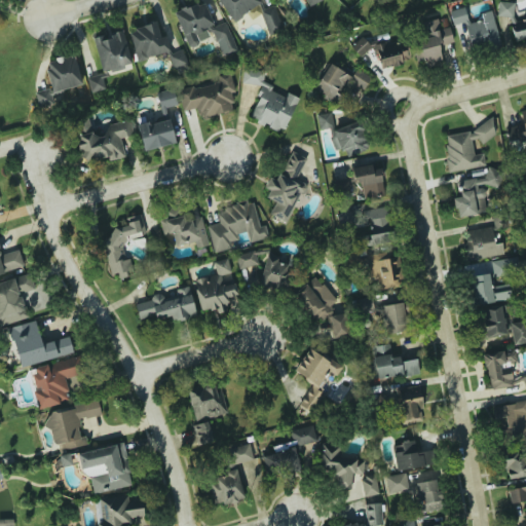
[(220,0),(230,21),(260,6),(256,0),(220,0)]
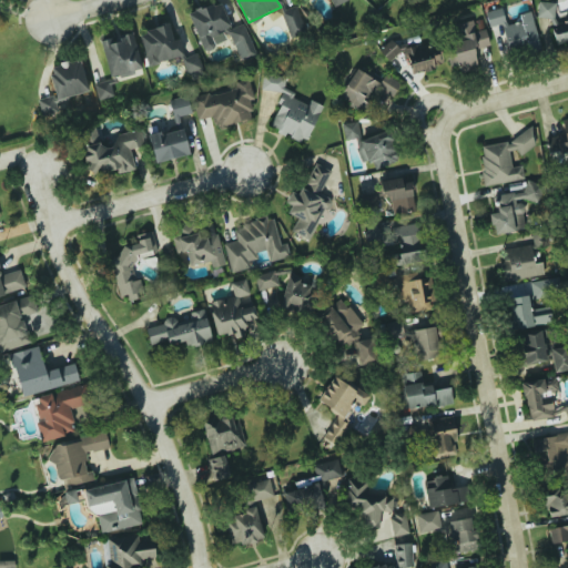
[(230,27),(221,1),(190,12),(202,51),(227,42),(222,29),(230,27)]
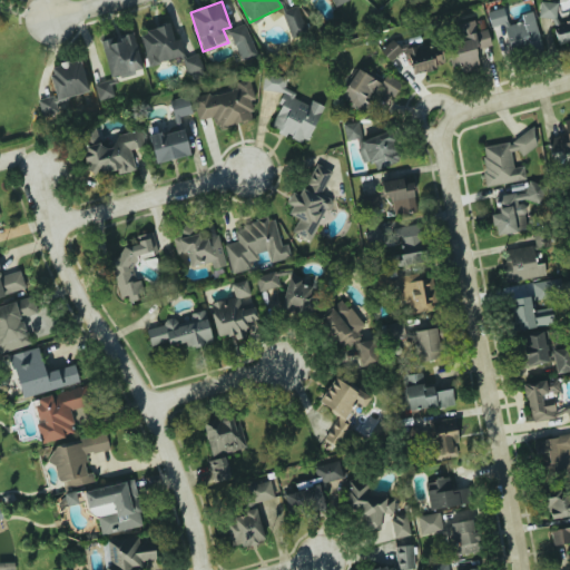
[(539,18),(557,19),(557,2),(539,1),(539,18)]
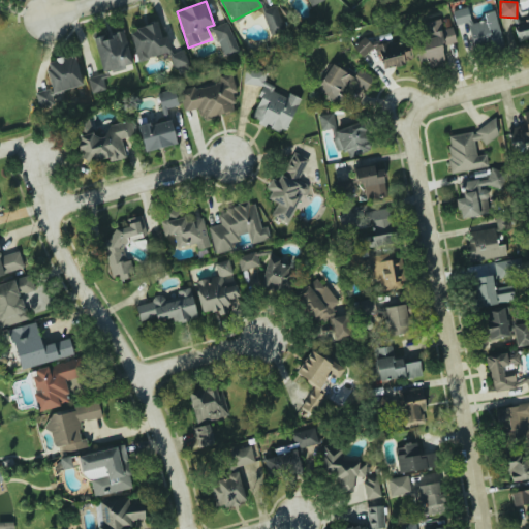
[(260,7),(272,34),(285,28),(276,6),(266,10),(263,5),(260,7)]
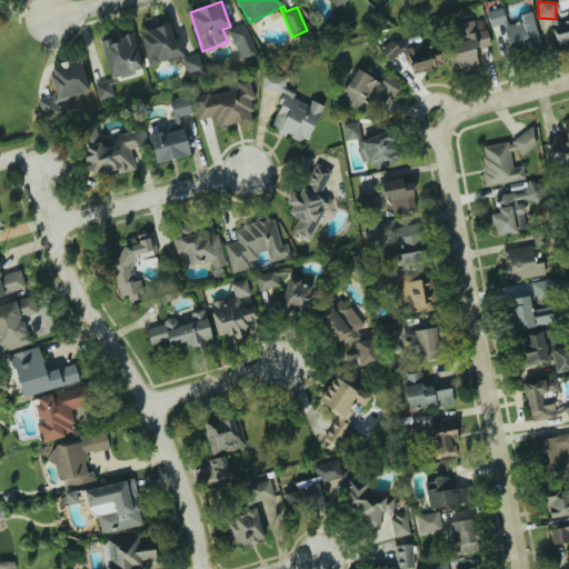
[(532,11),(520,13),(521,21),(507,25),(502,8),(487,11),(492,35),(505,31),(509,53),(540,47),(532,11)]
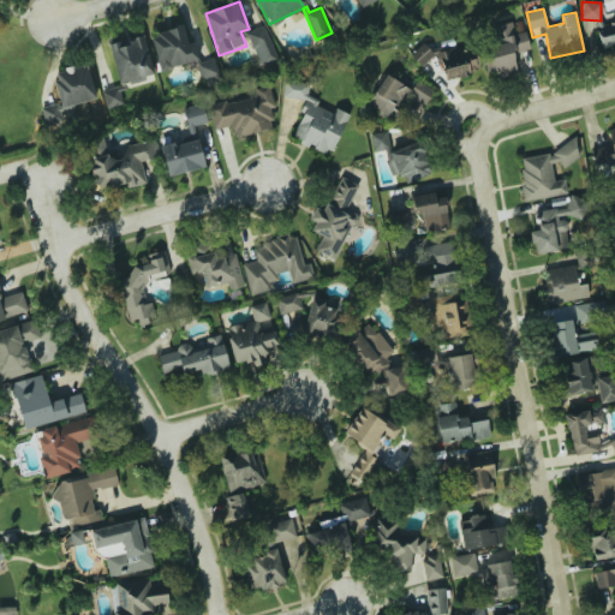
[(487,28),(497,76),(517,71),(513,53),(530,49),(526,31),(514,34),(511,22),(487,28)]
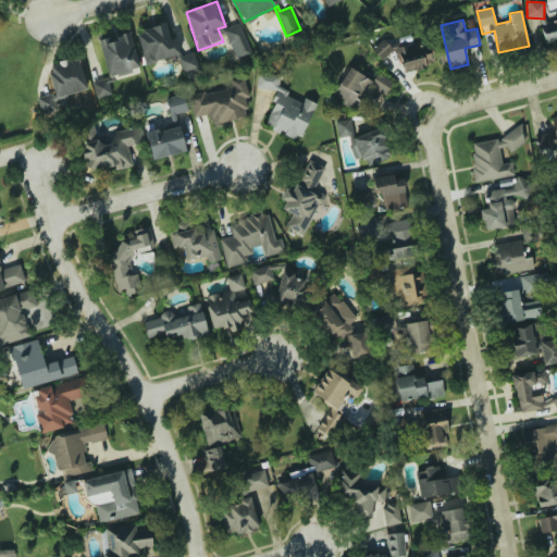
[(556,20),(542,22),(544,41),(556,39),(556,20)]
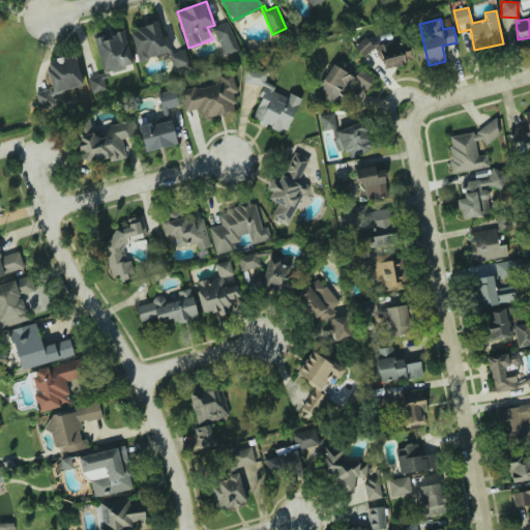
[(213,28),(224,57),(238,52),(228,23),(213,28)]
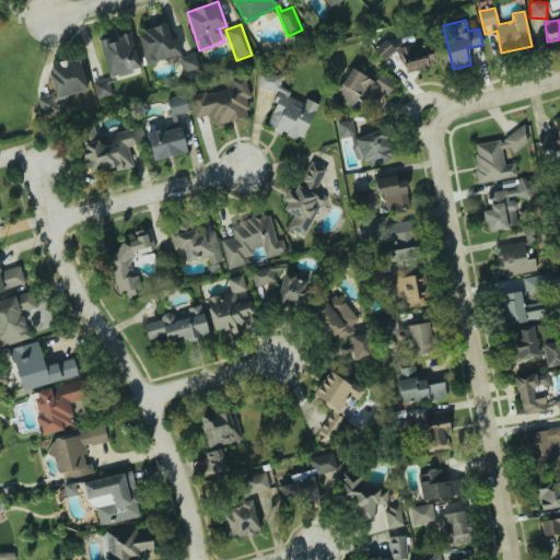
[(98,41),(108,77),(140,67),(130,32),(98,41)]
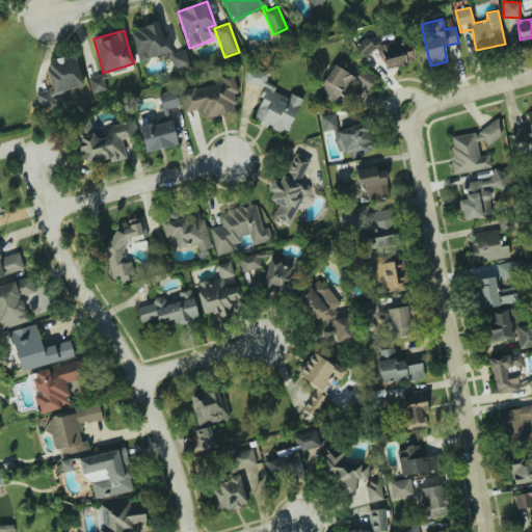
[(355,46),(364,57),(376,48),(367,36),(355,46)]
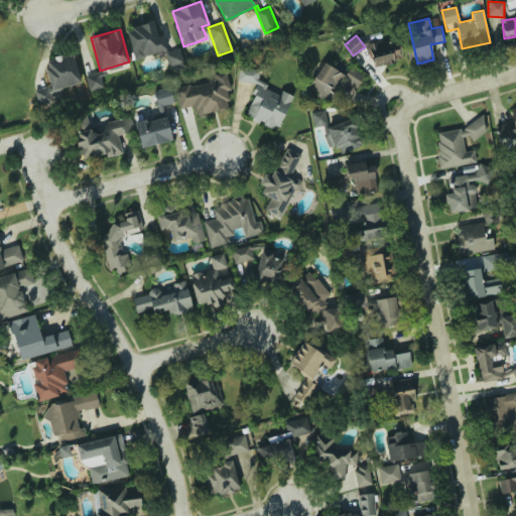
[(402,60),(398,38),(369,43),(373,66),(402,60)]
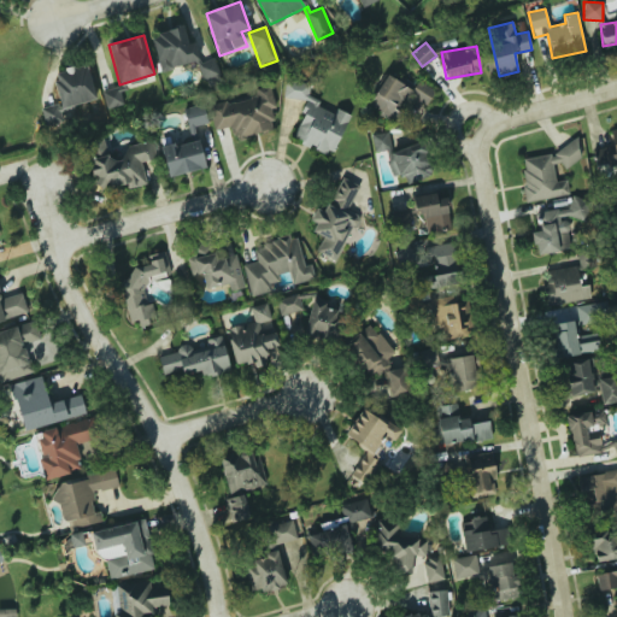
[(59,107),(95,101),(88,65),(53,71),(59,107)]
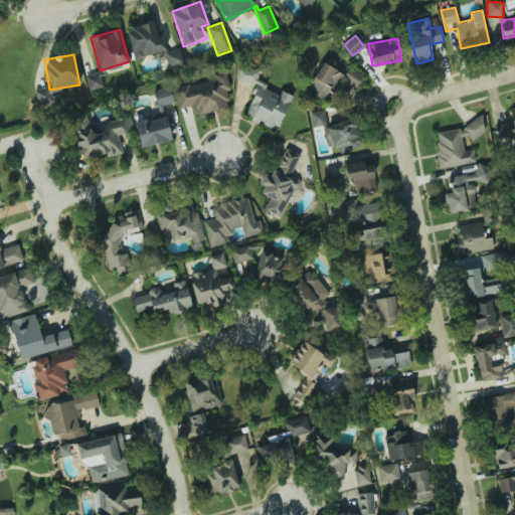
[(308,89),(330,100),(340,79),(356,88),(363,74),(348,67),(346,72),(323,60),(308,89)]
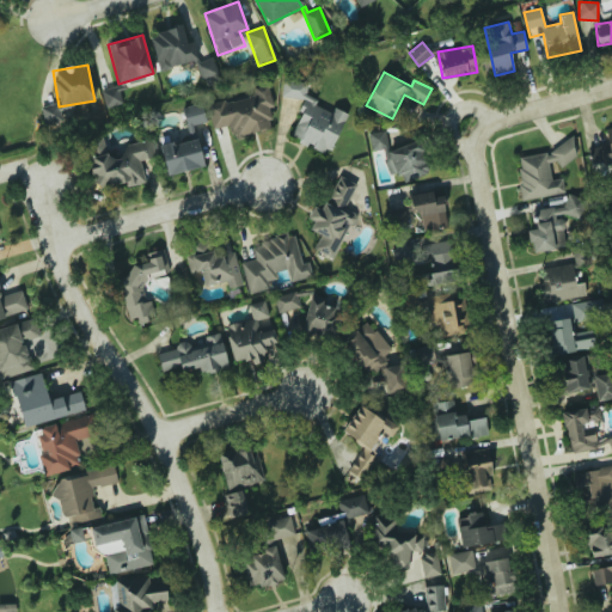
[(347,112),(340,110),(328,109),(328,108),(317,106),(317,99),(306,95),(307,83),(283,80),(281,97),(301,99),(300,112),(291,139),(318,150),(331,151),(347,112)]
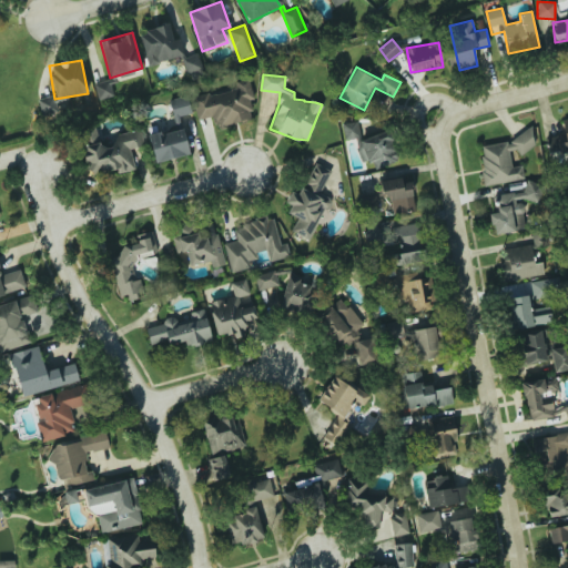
[(193,97),(198,119),(214,117),(216,127),(255,120),(247,79),(233,81),(235,90),(193,97)]
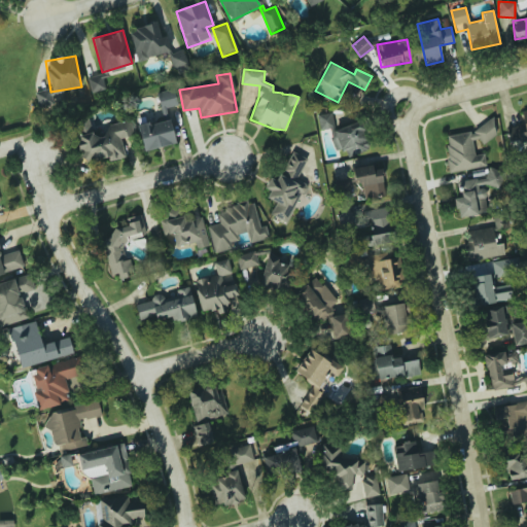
[(93,92),(106,88),(101,74),(88,79),(93,92)]
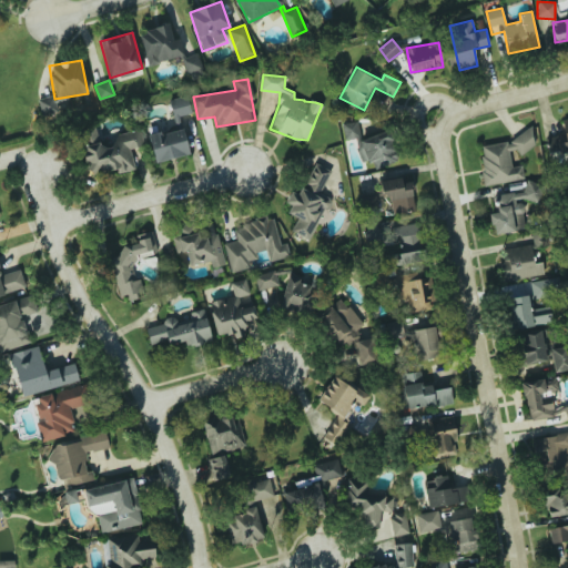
[(38,100),(42,115),(57,111),(52,95),(38,100)]
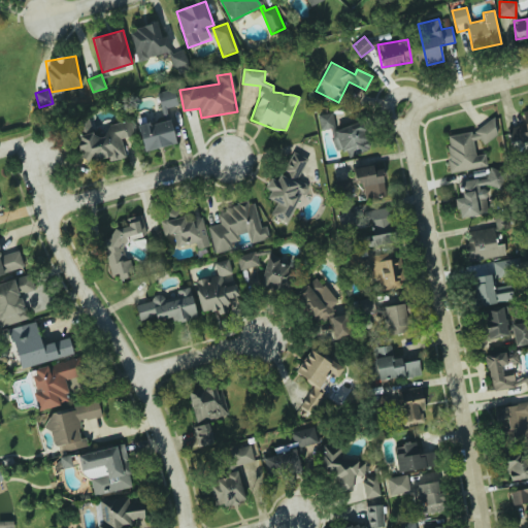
[(158,92),(160,108),(177,106),(175,90),(158,92)]
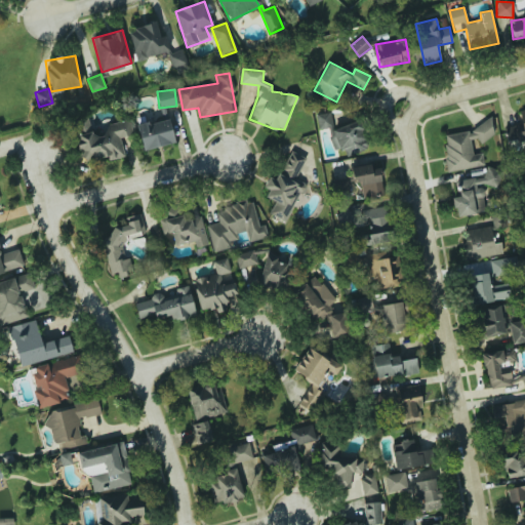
[(524,144),(524,109),(520,111),(523,122),(503,127),(508,144),(524,139),(524,144)]
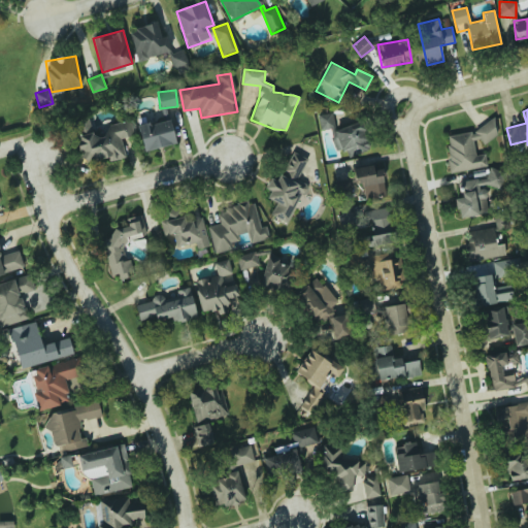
[(321,130),(334,127),(332,111),(318,114),(321,130)]
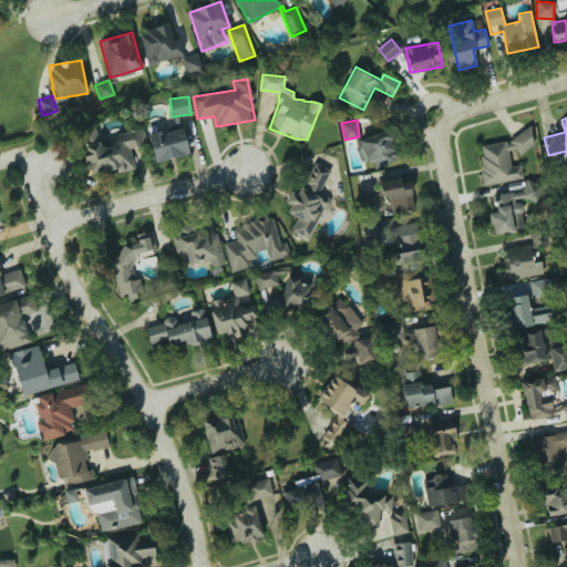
[(188,154),(182,127),(148,135),(154,162),(188,154)]
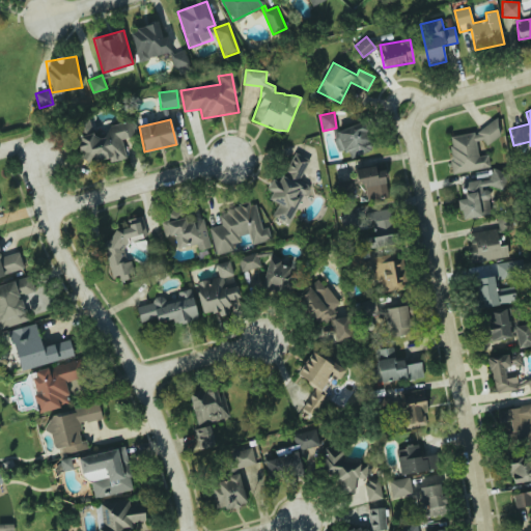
[(127,158),(121,139),(134,136),(130,120),(109,127),(111,133),(94,138),(92,131),(76,135),(84,163),(109,157),(111,162),(127,158)]
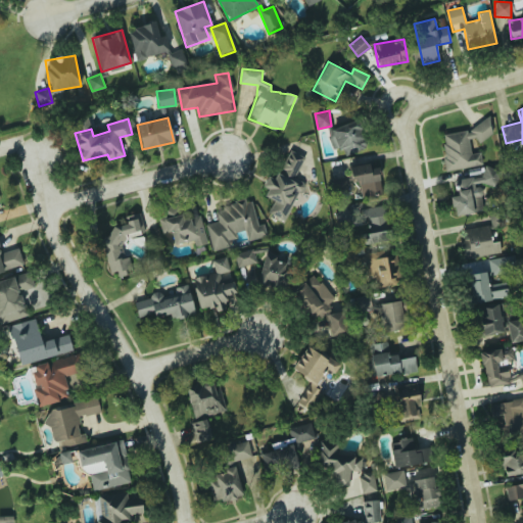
[(341,147),(345,156),(367,147),(355,120),(328,132),(335,150),(341,147)]
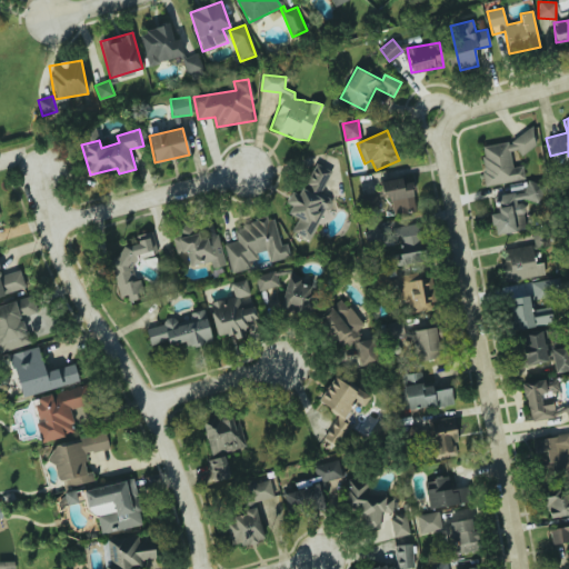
[(486,186),(525,180),(522,165),(512,167),(511,155),(538,150),(535,135),(479,143),(486,186)]
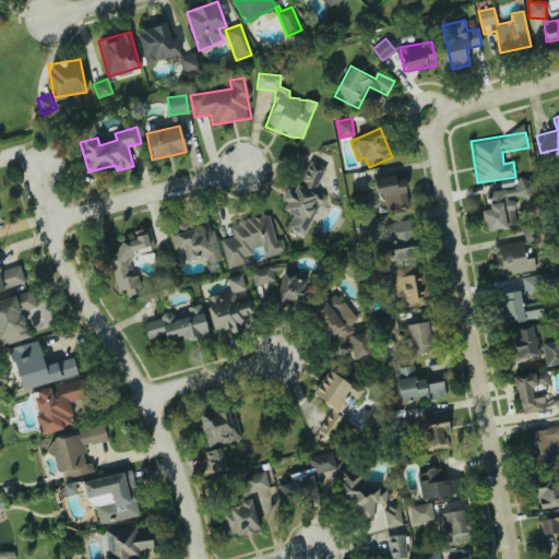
[(325,167),(310,161),(295,192),(288,189),(280,209),(293,214),(286,228),(305,237),(324,195),(313,191),(325,167)]
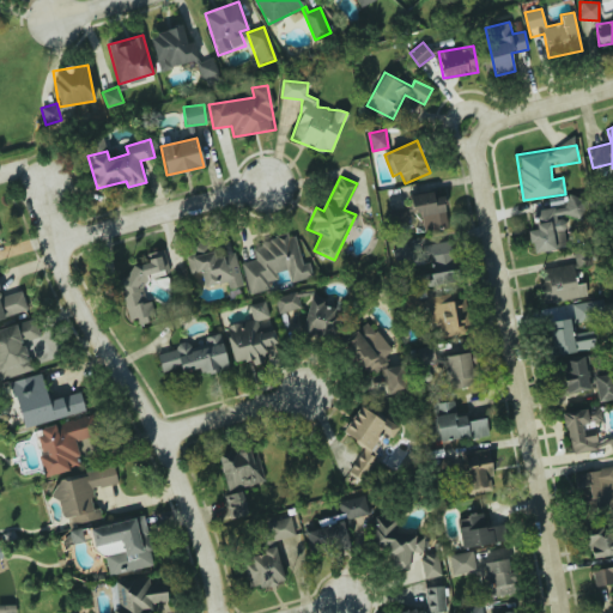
[(444,196),(434,196),(434,193),(410,194),(411,213),(422,212),(422,230),(445,229),(444,196)]
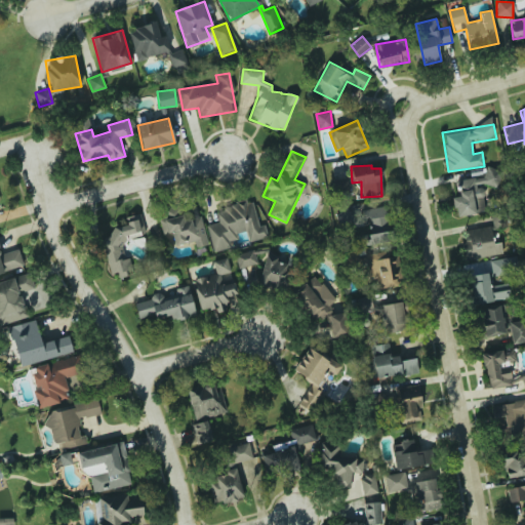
[(487,211),(483,187),(496,185),(494,171),(455,178),(458,196),(453,197),(456,216),(487,211)]
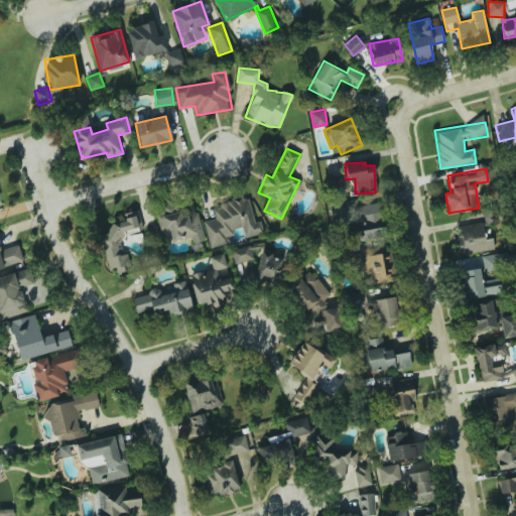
[(209,248),(225,245),(223,238),(234,235),(233,229),(242,227),(244,237),(264,233),(261,220),(254,222),(249,197),(212,205),(215,219),(204,222),(209,248)]
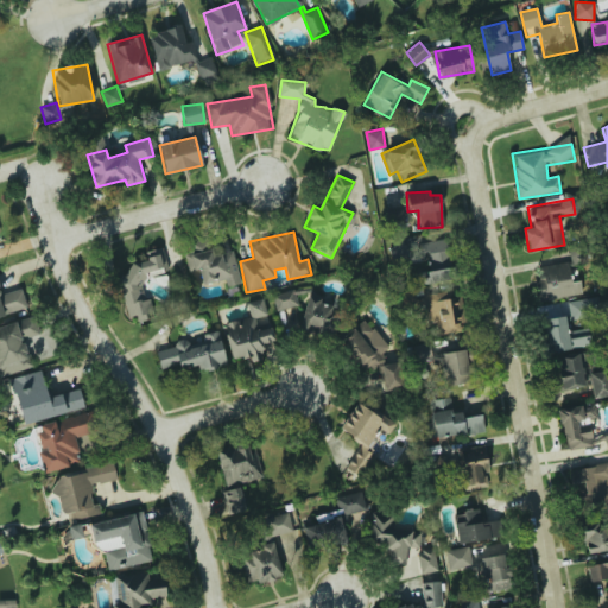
[(391,261),(423,261),(423,282),(451,282),(453,242),(391,242),(391,261)]
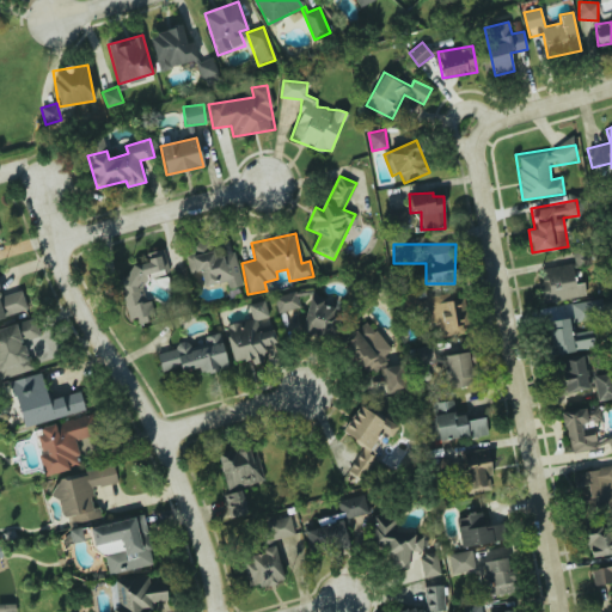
[(234,248),(196,255),(196,254),(185,256),(189,274),(201,271),(203,287),(226,282),(228,288),(242,286),(234,248)]
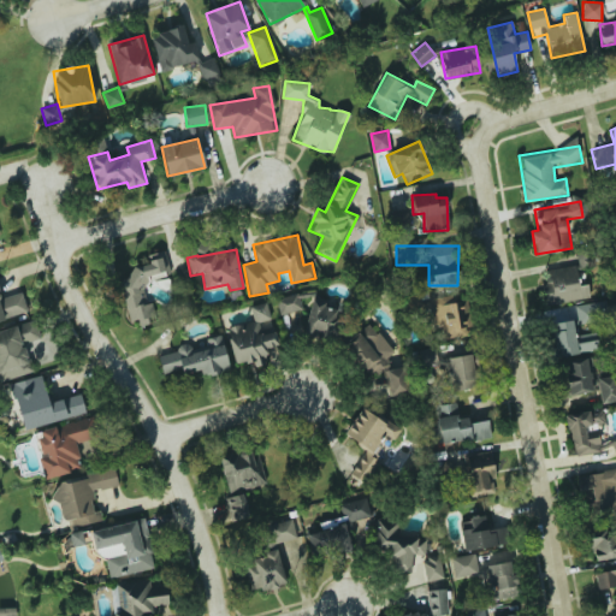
[(120,282),(129,321),(138,319),(140,326),(153,324),(144,283),(169,277),(164,252),(148,254),(149,264),(129,267),(131,279),(120,282)]
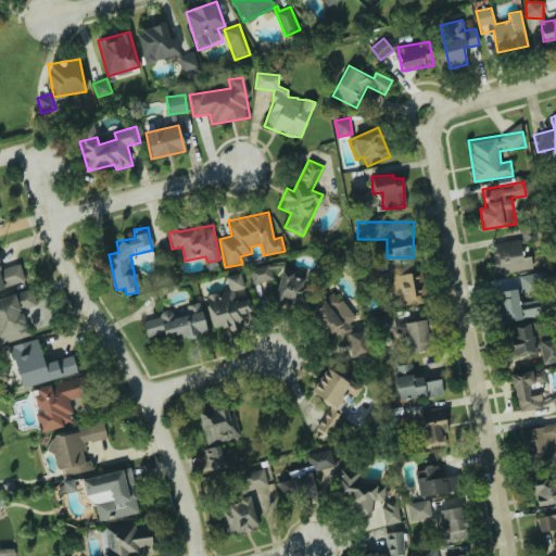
[(532,268),(527,238),(489,244),(494,276),(532,268)]
